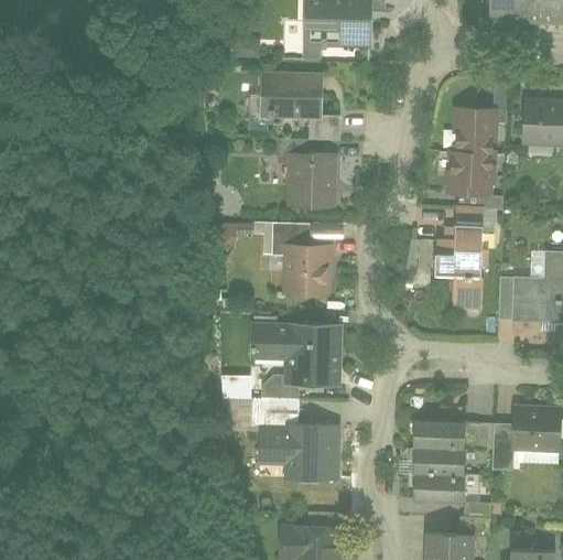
[(303,0),(302,43),(370,46),(371,0),(303,0)]
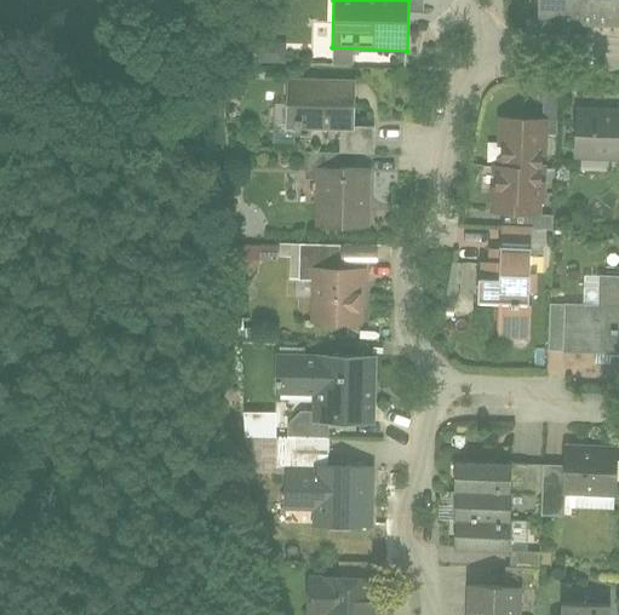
[(579,0),(537,0),(537,29),(579,30),(579,0)]
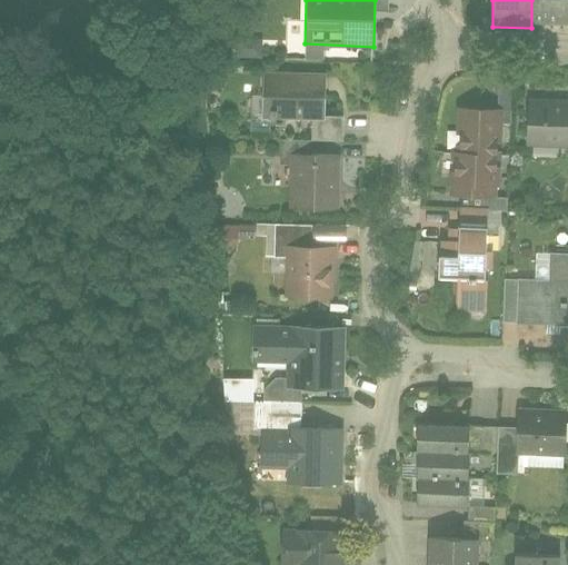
[(567,0),(531,0),(531,28),(567,29),(567,0)]
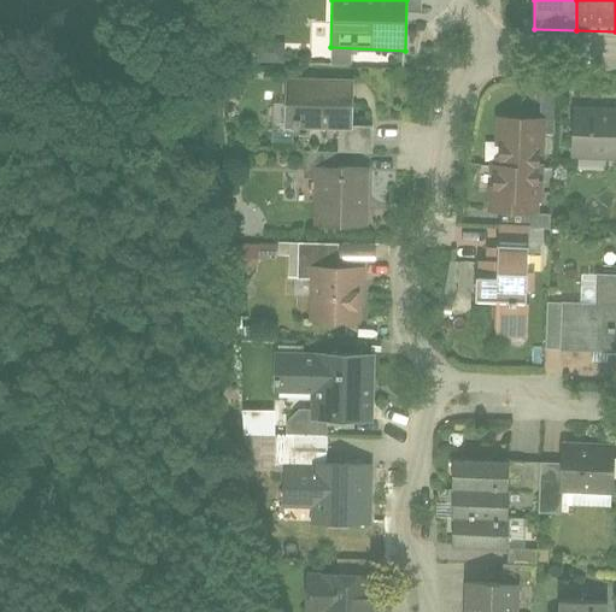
[(257,47),(256,66),(282,66),(282,48),(257,47)]
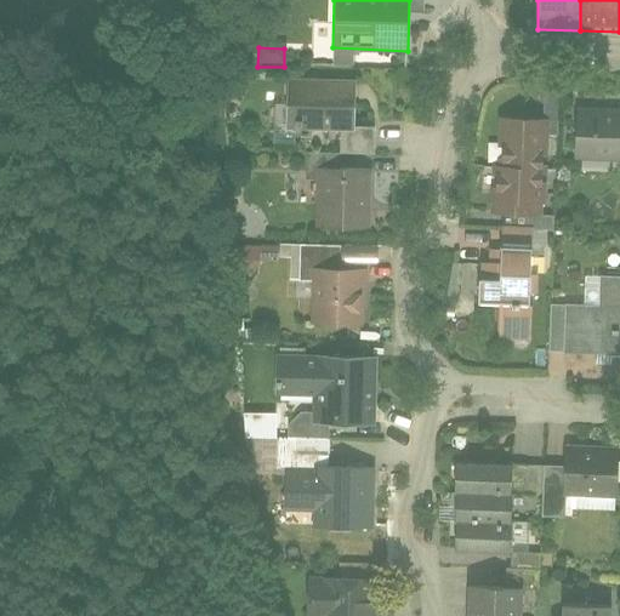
[(288,129),(354,129),(354,79),(288,79),(288,129)]
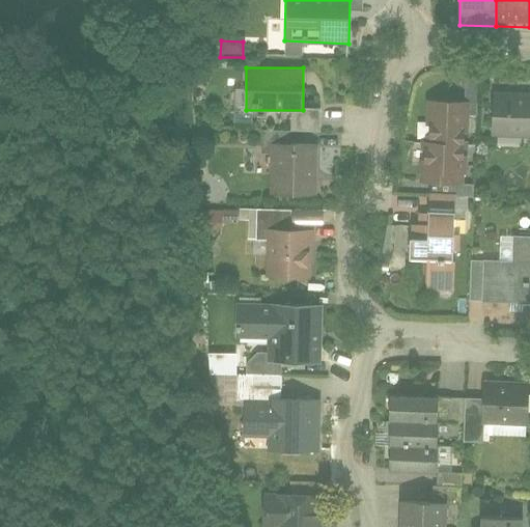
[(492,137),(529,137),(529,96),(493,96),(492,137)]
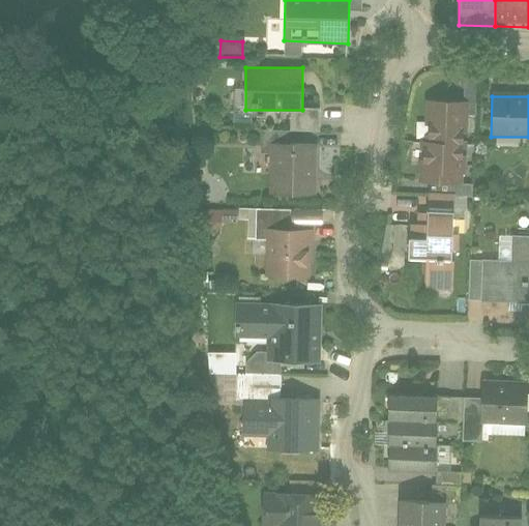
[(454,144),(456,104),(419,103),(417,143),(454,144)]
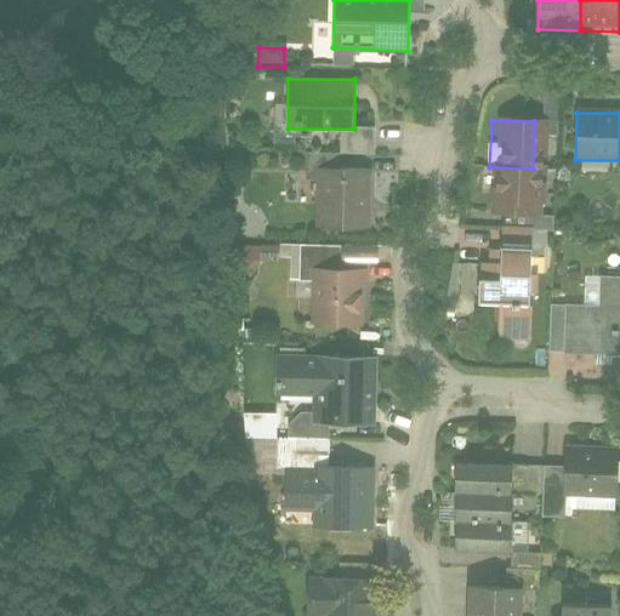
[(314,227),(364,228),(367,163),(316,161),(314,227)]
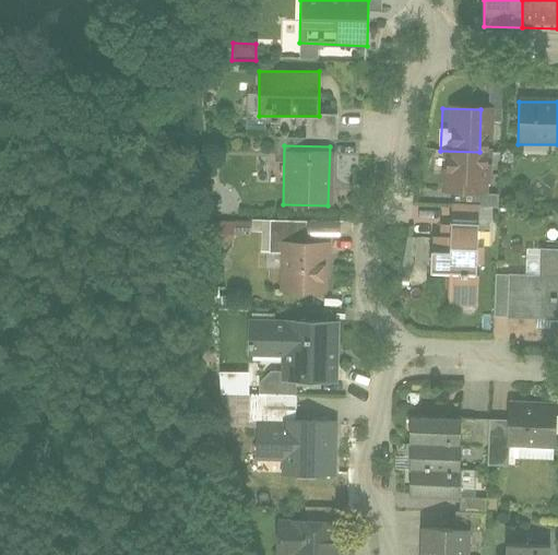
[(477,195),(479,152),(440,151),(438,192),(477,195)]
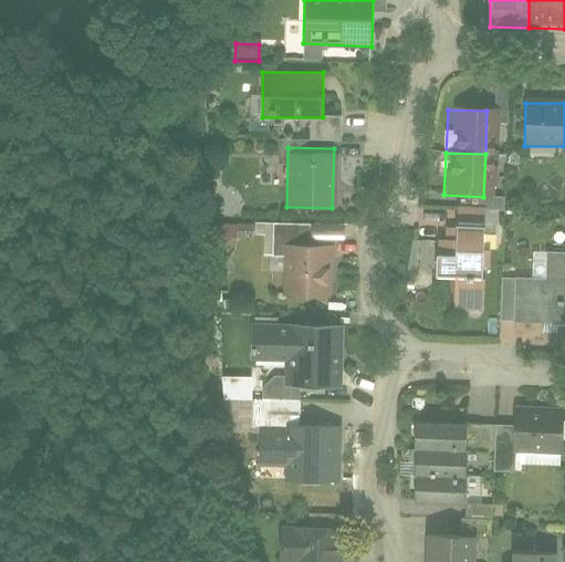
[(481,316),(489,215),(451,211),(449,241),(436,240),(432,282),(452,283),(449,314),(481,316)]
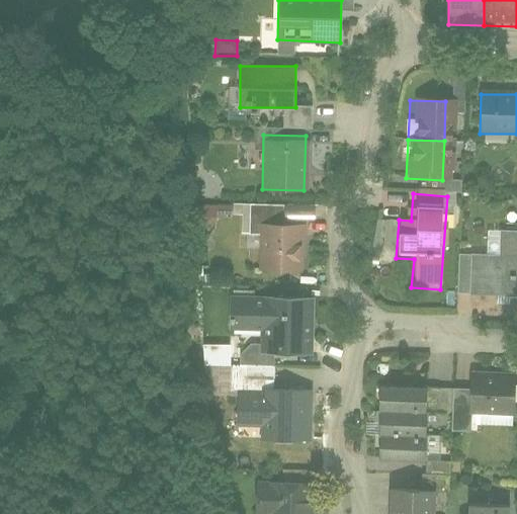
[(258,269),(303,271),(304,223),(260,222),(258,269)]
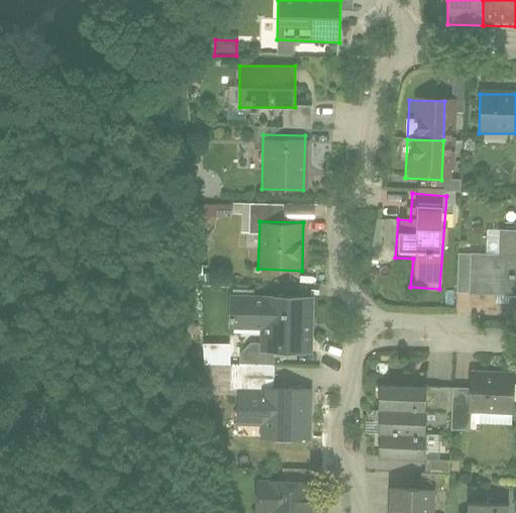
[(457,259),(456,300),(515,302),(515,233),(487,232),(486,260),(457,259)]
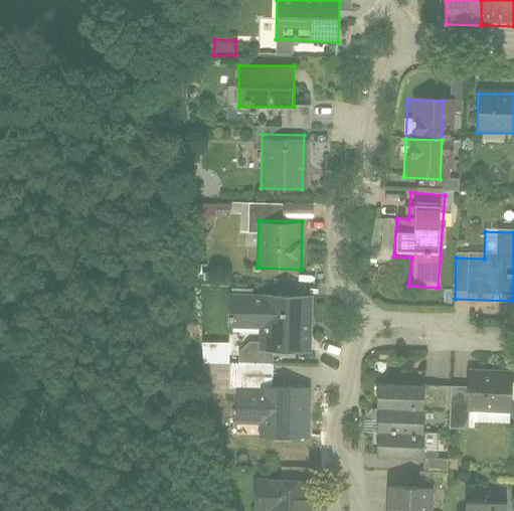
[(260,349),(310,351),(313,295),(226,291),(224,328),(261,329),(260,349)]
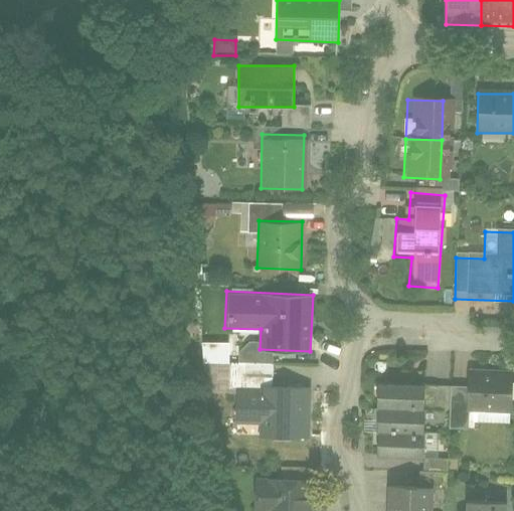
[(509,413),(510,376),(464,374),(463,411),(509,413)]
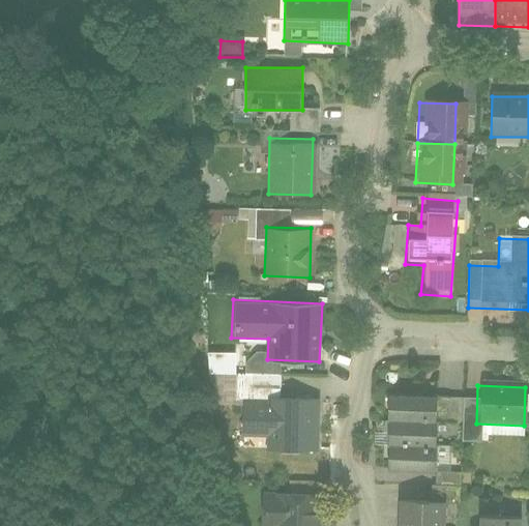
[(272,448),(316,450),(319,397),(242,392),(241,428),(273,430),(272,448)]
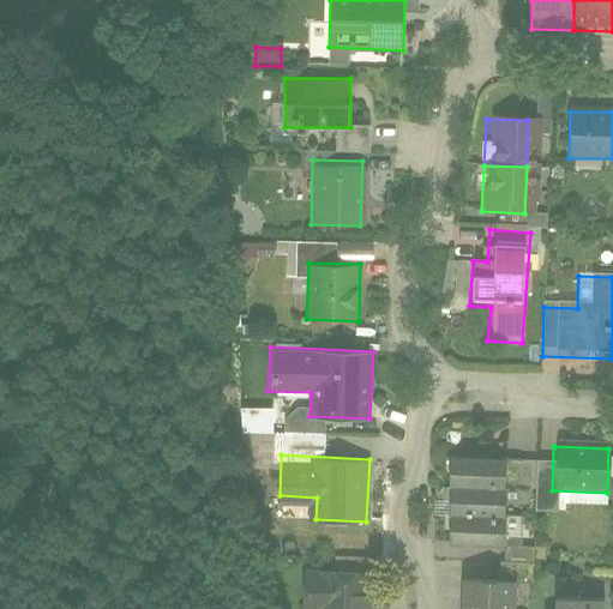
[(505,489),(505,462),(445,462),(445,488),(505,489)]
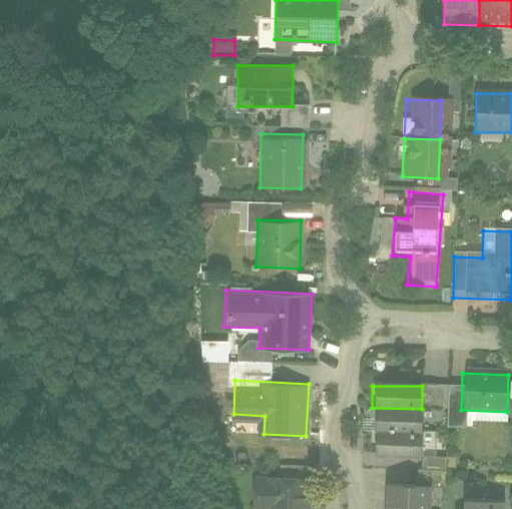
[(422,431),(422,409),(372,408),(372,431),(422,431)]
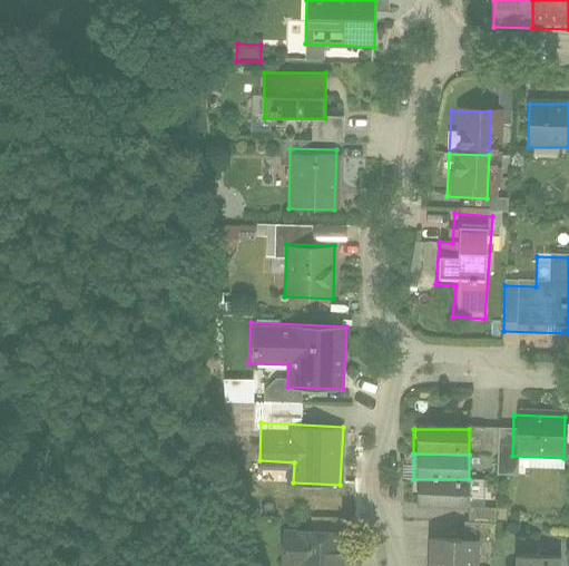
[(468,505),(469,479),(413,479),(412,505),(468,505)]
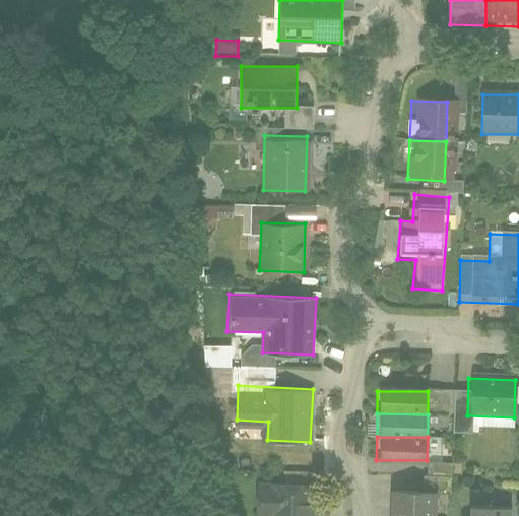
[(311,515),(313,472),(256,470),(254,515),(311,515)]
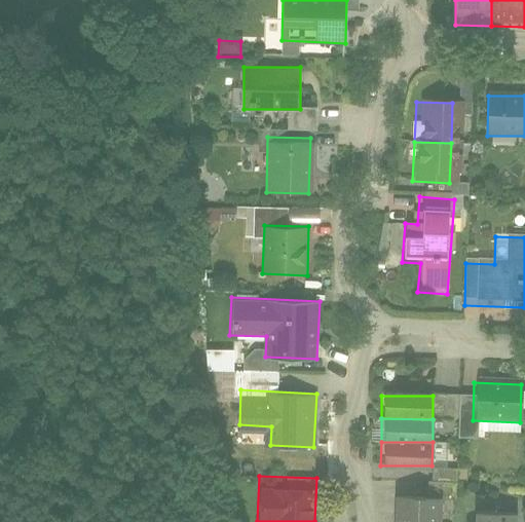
[(432,521),(432,498),(390,498),(390,521),(432,521)]
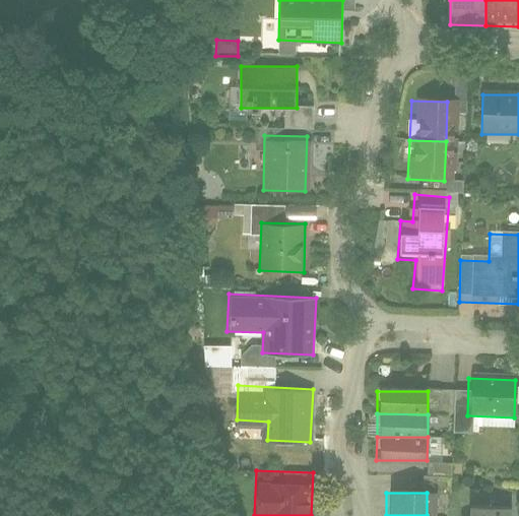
[(511,515),(512,508),(461,506),(460,515),(511,515)]
